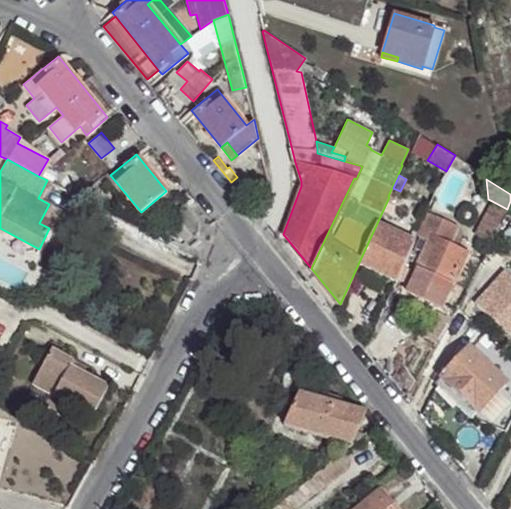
[(75,196),(81,199),(91,190),(87,187),(75,196)]
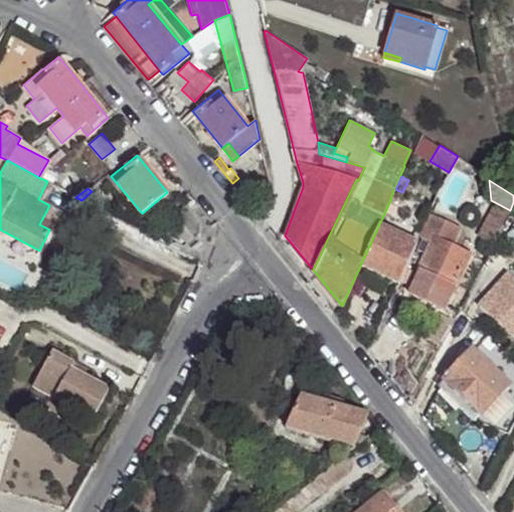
[(478,234),(493,242),(510,210),(495,202),(478,234)]
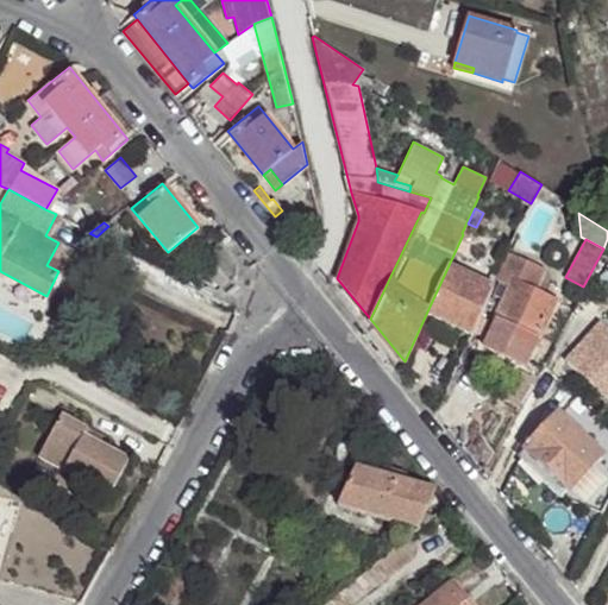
[(58,243),(46,265),(58,271),(69,247),(58,243)]
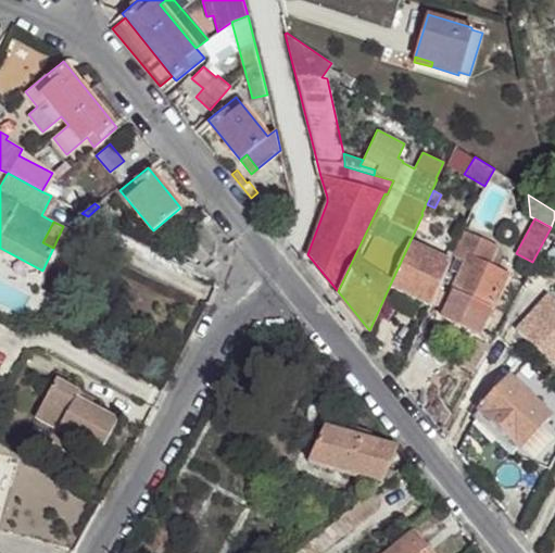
[(453,291),(442,315),(478,332),(490,308),(491,309),(507,274),(487,265),(495,247),(464,233),(453,255),(465,261),(452,290),(453,291)]
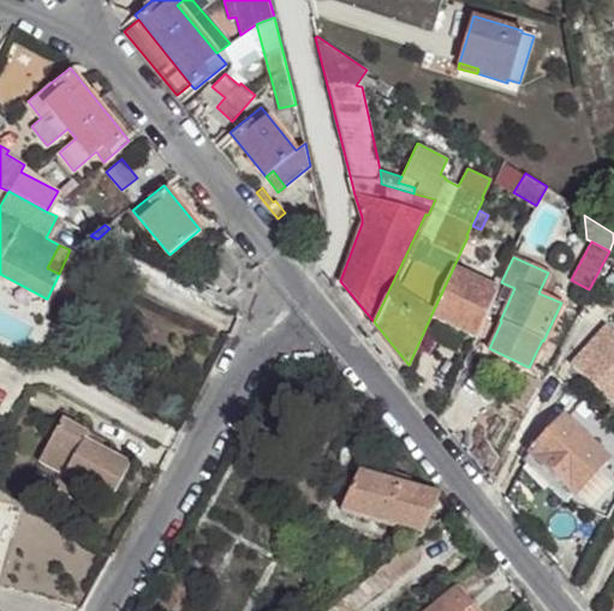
[(453,268),(431,315),(477,336),(499,289),(453,268)]
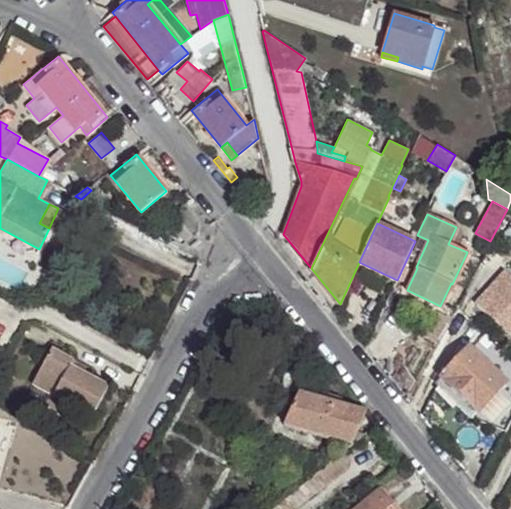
[(503,241),(510,236),(510,226),(499,234),(503,241)]
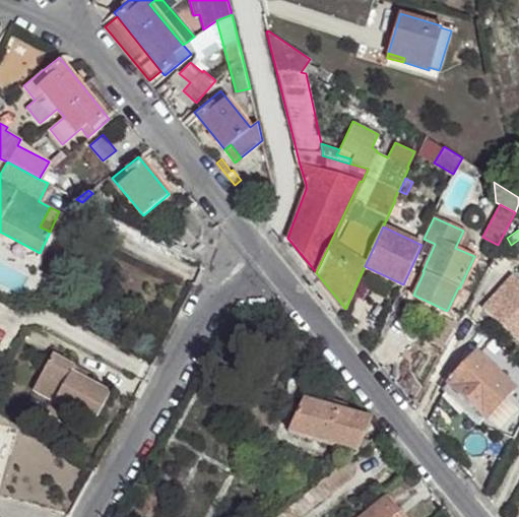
[(482,308),(518,340),(518,280),(512,274),(482,308)]
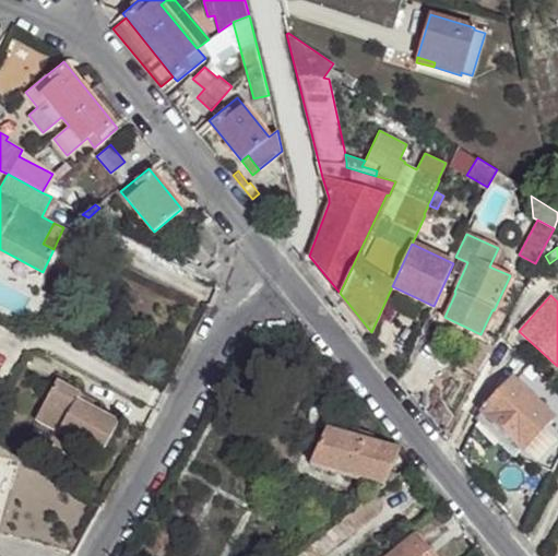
[(484,413),(522,450),(525,447),(544,426),(553,416),(513,378),(482,411),(484,413)]
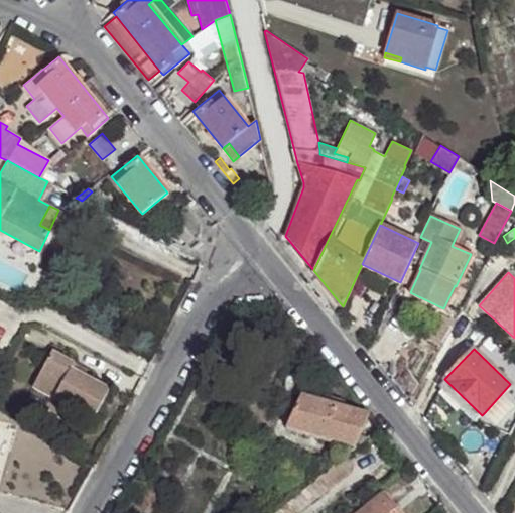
[(70,406),(93,418),(109,388),(88,377),(71,369),(75,362),(51,351),(32,387),(50,396),(70,406)]
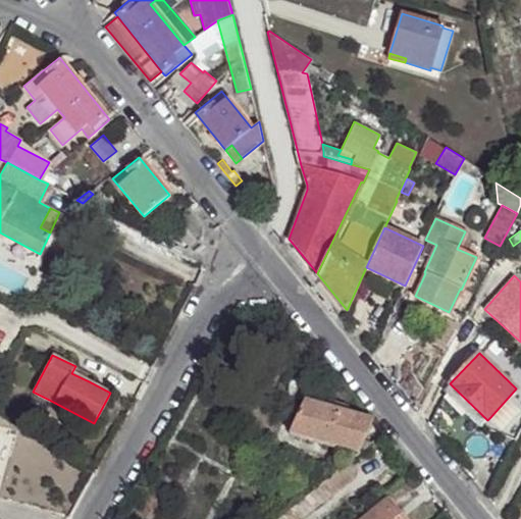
[(92,375),(75,366),(71,373),(89,381),(92,375)]
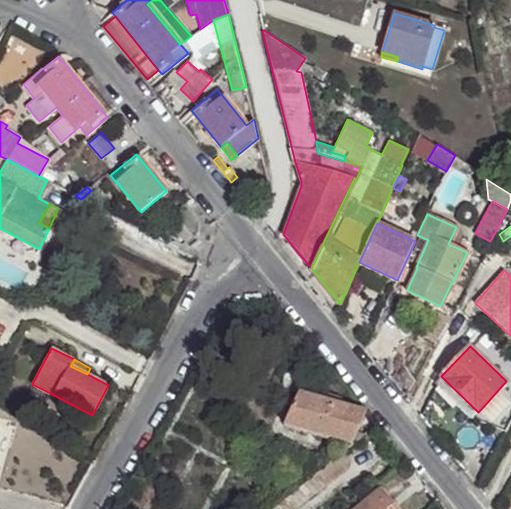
[(437,385),(471,417),(478,412),(477,411),(443,378),(437,385)]
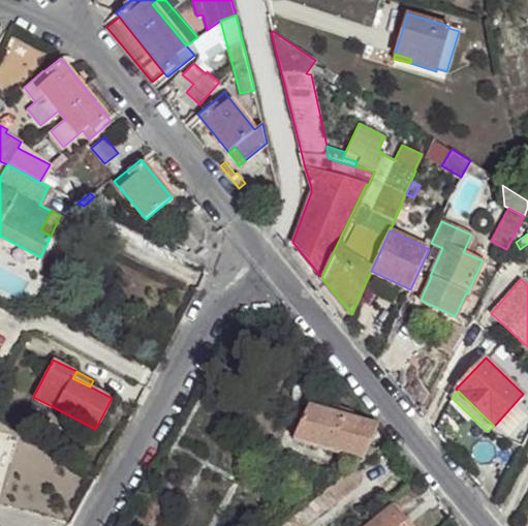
[(497,423),(509,435),(527,415),(515,403),(497,423)]
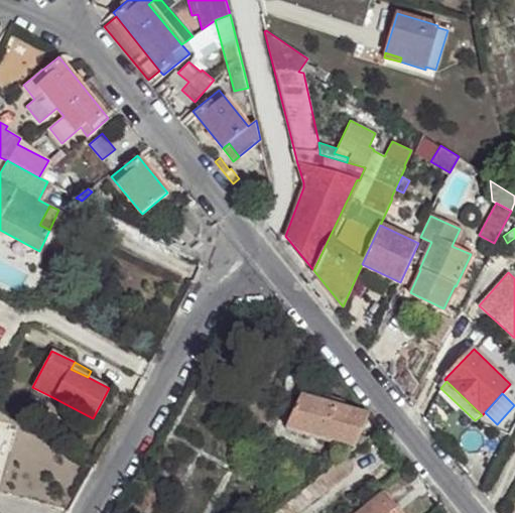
[(286,428),(354,447),(360,433),(368,414),(348,408),(336,404),(338,398),(325,394),(323,401),(301,394),(286,428)]
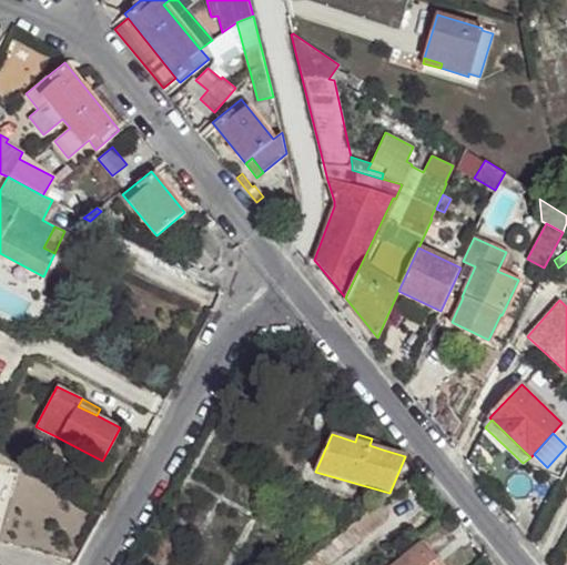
[(71,458),(77,447),(56,436),(50,447),(71,458)]
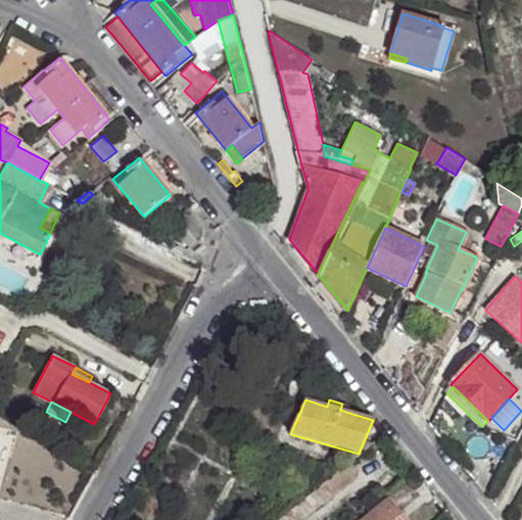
[(342,404),(340,410),(352,414),(348,406),(342,404)]
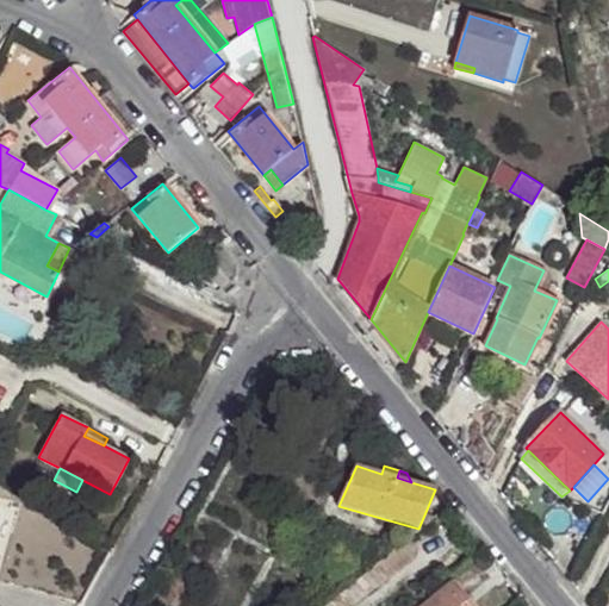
[(426,512),(418,529),(434,516),(426,512)]
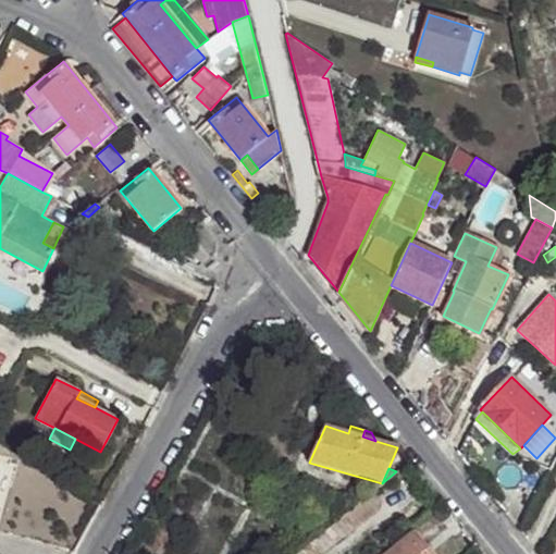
[(350,508),(361,521),(375,509),(366,496),(350,508)]
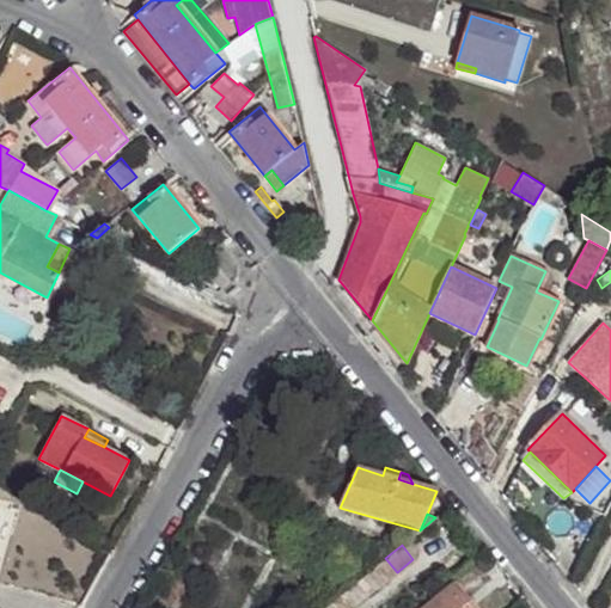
[(370,571),(379,583),(380,585),(397,572),(385,558),(370,571)]
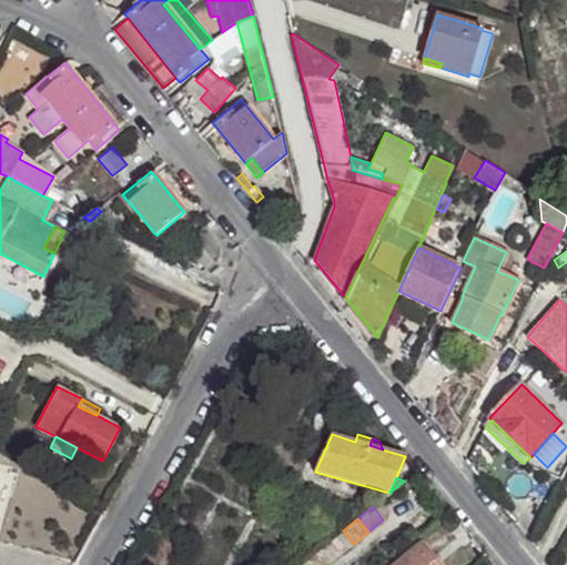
[(315,535),(324,546),(331,541),(322,530),(315,535)]
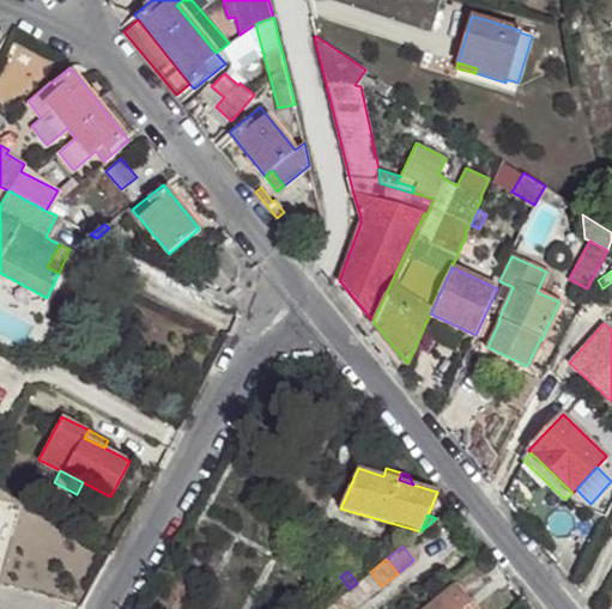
[(343,594),(353,607),(380,584),(370,572),(357,583),(350,589),(343,594)]
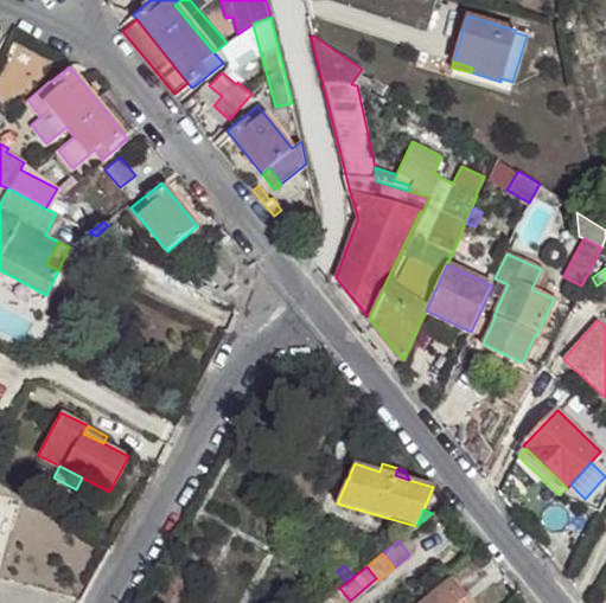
[(470,602),(450,578),(419,602),(470,602)]
